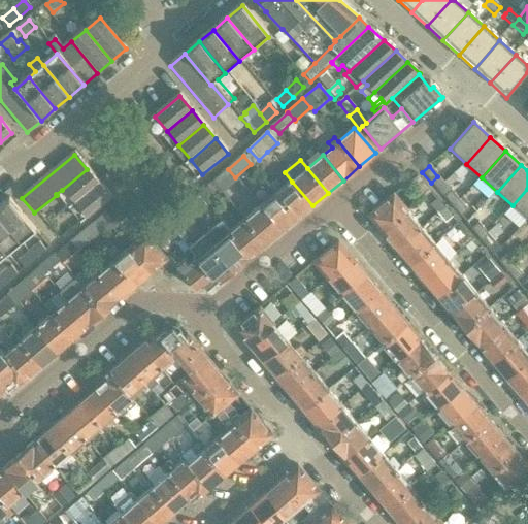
[(62,190),(73,204),(98,184),(87,169),(62,190)]
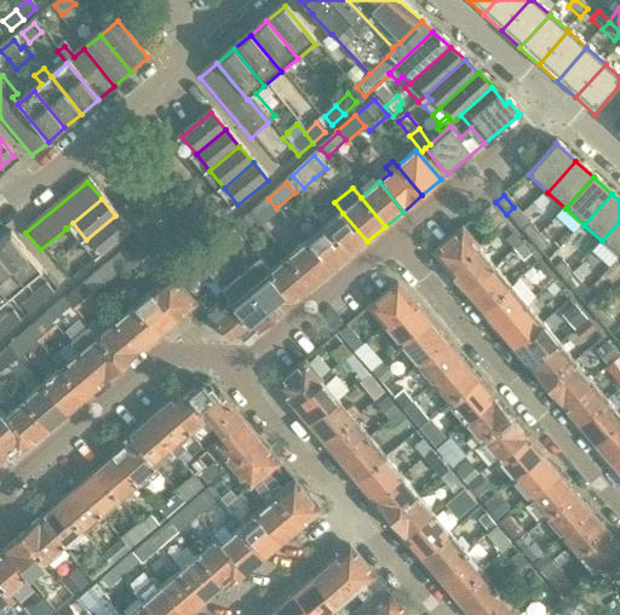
[(276,208),(268,199),(251,213),(258,222),(263,226),(280,212),(276,208)]
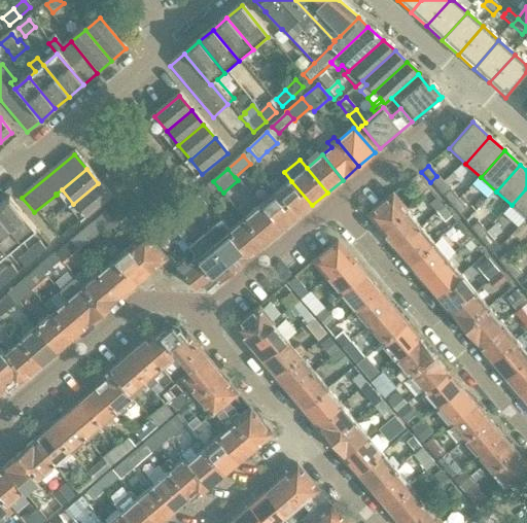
[(443,183),(436,176),(430,182),(444,198),(450,193),(448,189),(443,183)]
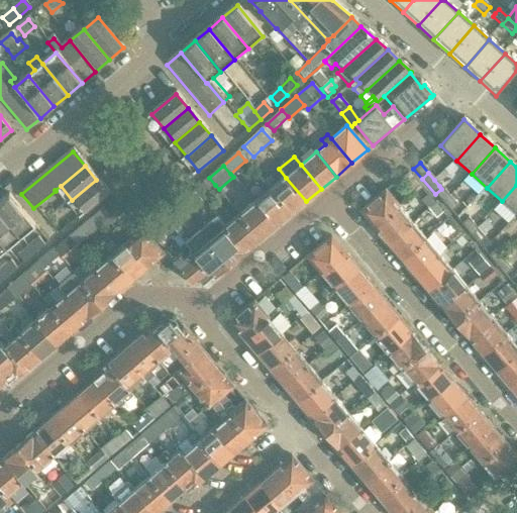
[(443,173),(434,180),(439,186),(448,178),(443,173)]
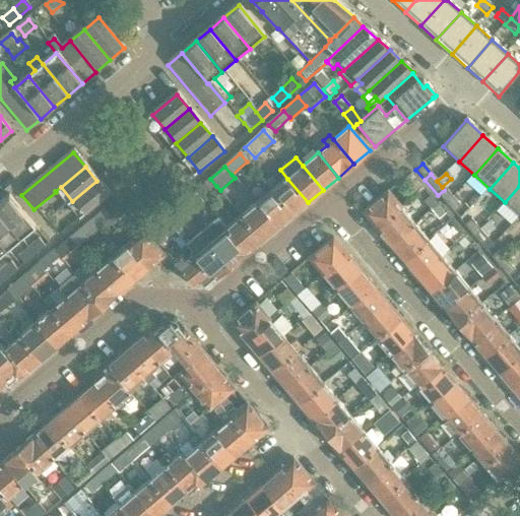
[(216,186),(210,179),(194,193),(200,200),(216,186)]
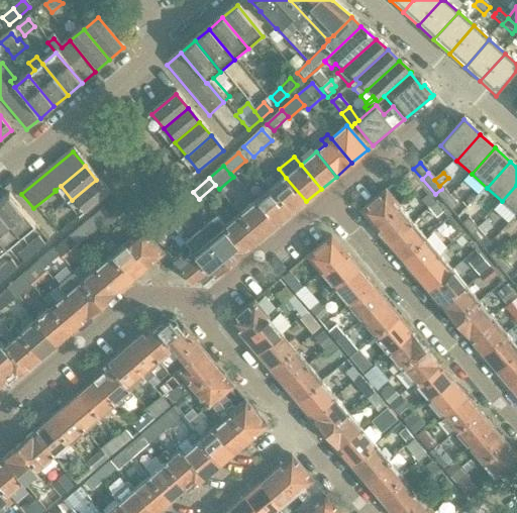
[(286,178),(277,186),(271,179),(265,184),(270,191),(291,215),(306,201),(286,178)]
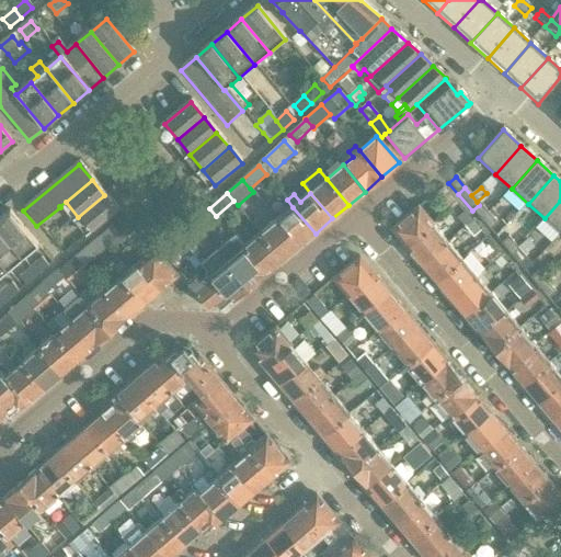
[(104,195),(78,217),(91,232),(117,211),(104,195)]
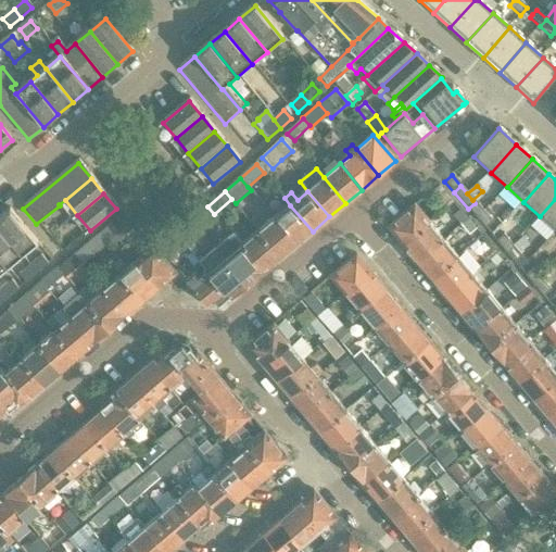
[(546,242),(555,231),(555,199),(540,216),(530,227),(546,242)]
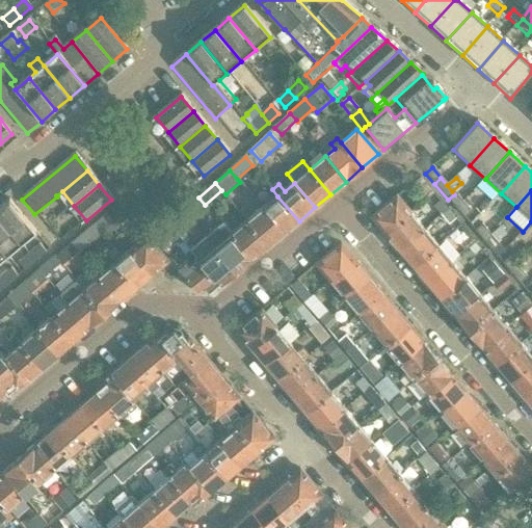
[(463,204),(454,194),(448,200),(456,210),(463,204)]
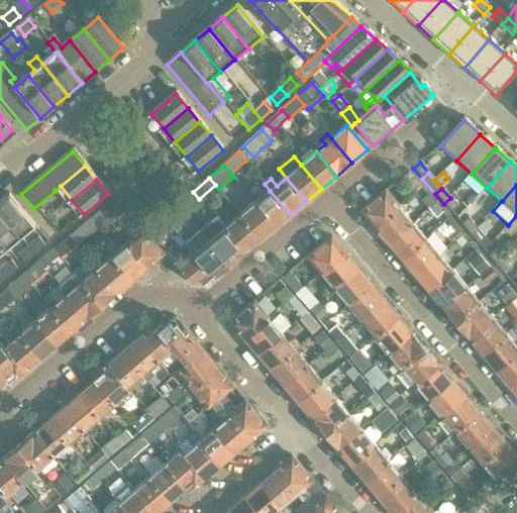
[(270,191),(254,204),(275,228),(291,215),(270,191)]
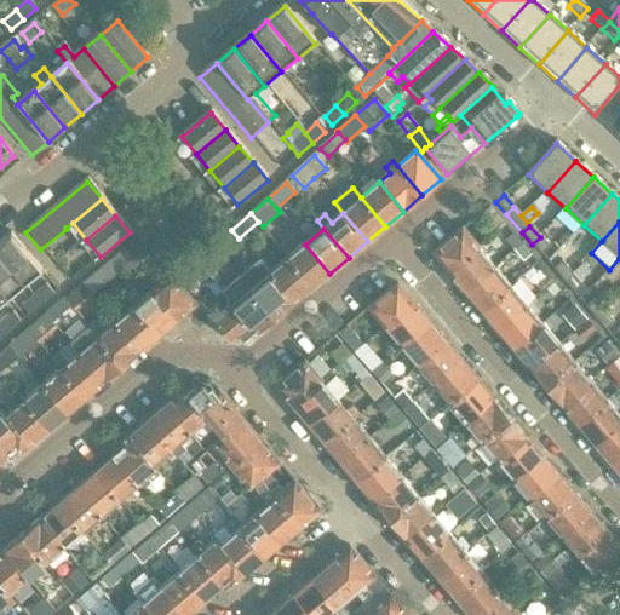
[(239,239),(231,230),(213,245),(224,258),(242,243),(239,239)]
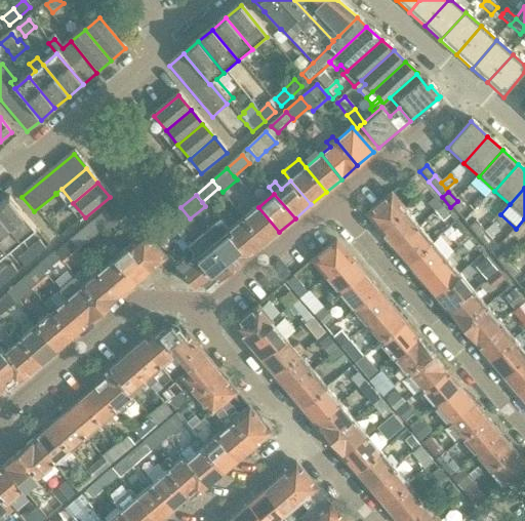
[(367,216),(381,233),(405,212),(391,196),(367,216)]
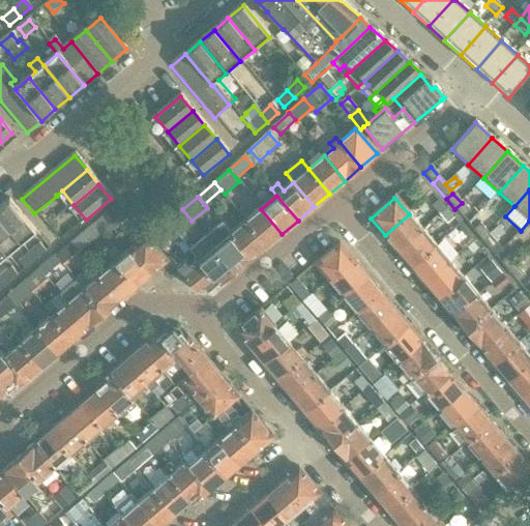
[(454,218),(439,201),(432,207),(439,215),(447,225),(454,218)]
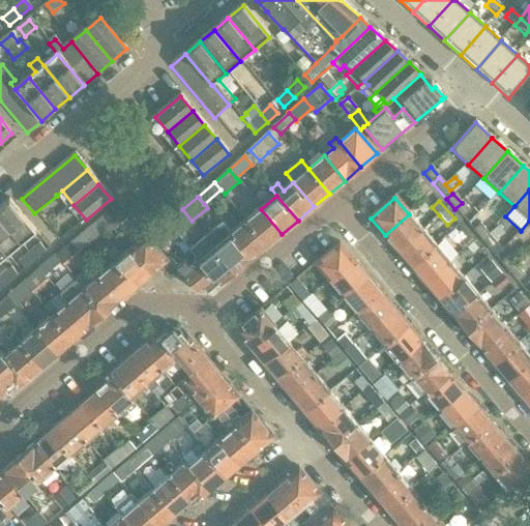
[(8,202),(0,208),(0,221),(20,245),(34,233),(8,202)]
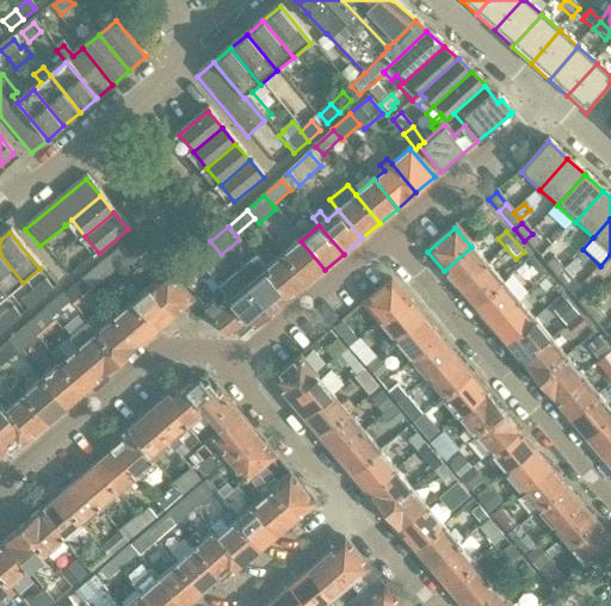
[(532,234),(524,241),(534,253),(542,246),(532,234)]
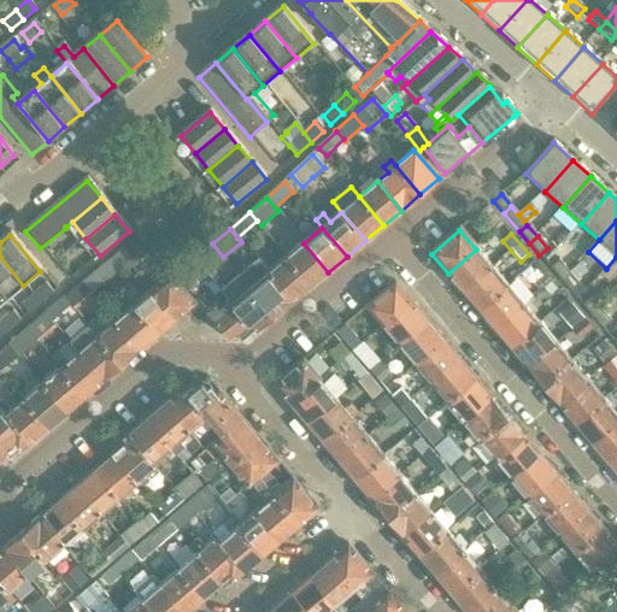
[(151,253),(136,237),(117,253),(127,264),(131,269),(151,253)]
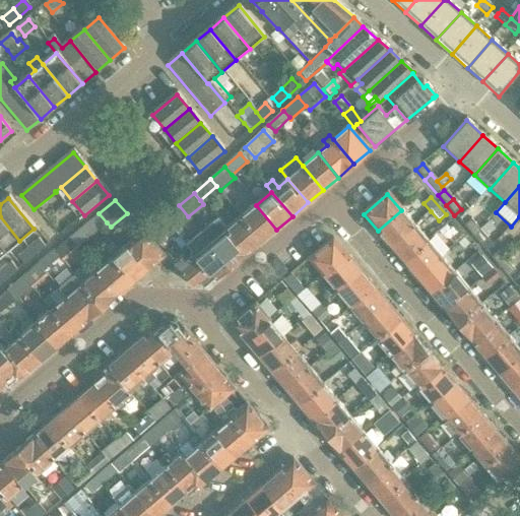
[(188,216),(179,205),(164,219),(173,231),(188,216)]
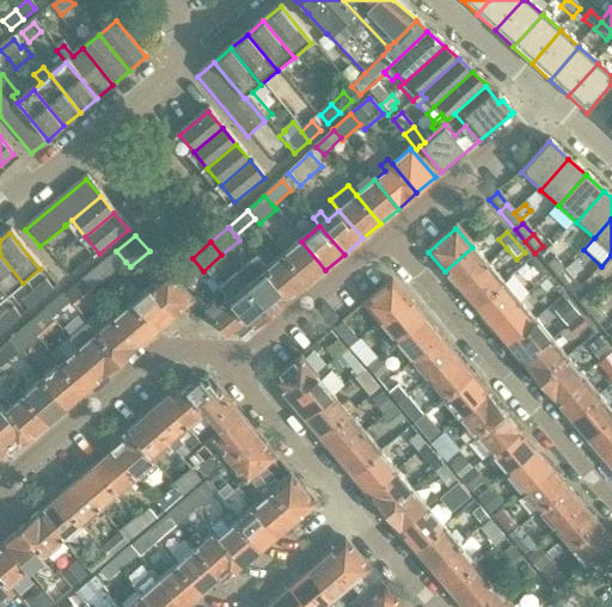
[(301,241),(283,256),(307,284),(325,270),(301,241)]
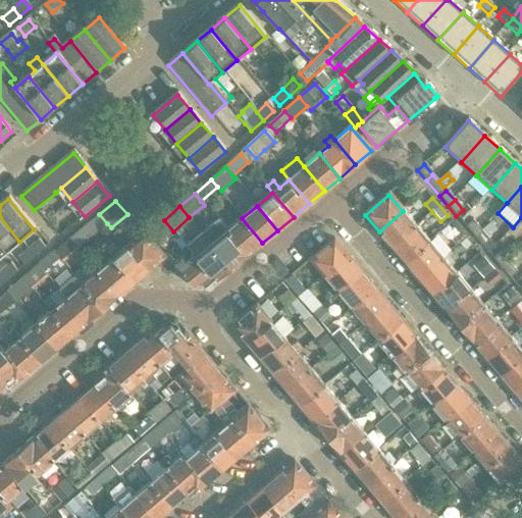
[(379,231),(393,248),(416,227),(403,211),(379,231)]
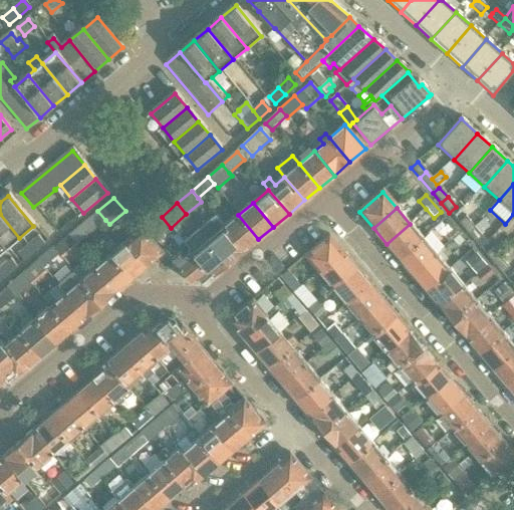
[(105,220),(97,211),(68,236),(76,246),(105,220)]
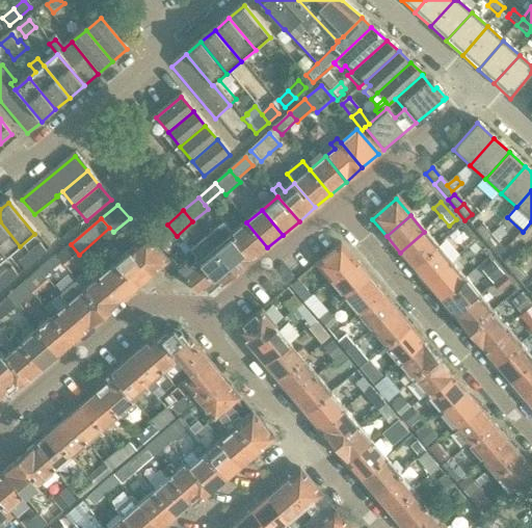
[(0,221),(0,252),(5,259),(20,246),(0,221)]
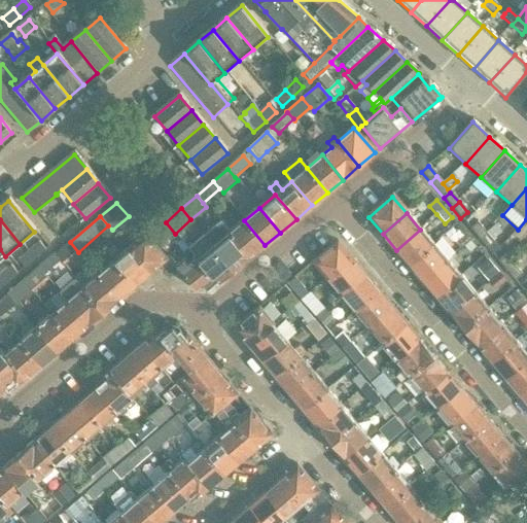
[(244,220),(229,234),(249,258),(265,245),(244,220)]
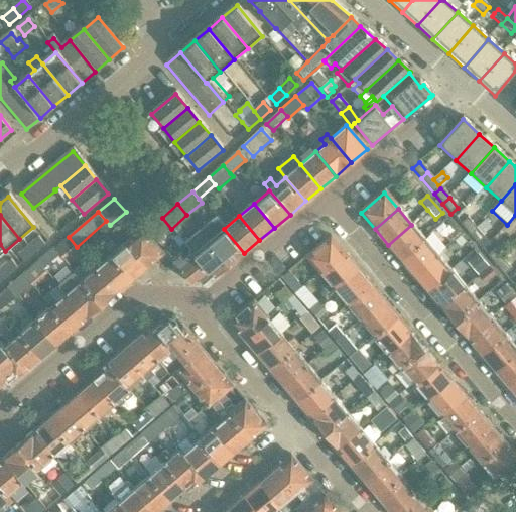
[(171,229),(162,218),(153,226),(162,237),(171,229)]
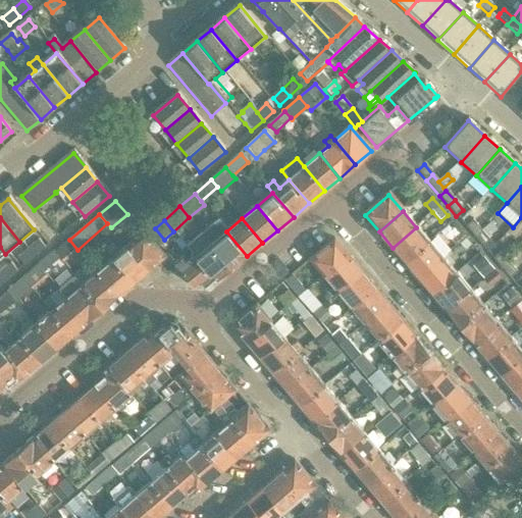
[(203,235),(211,245),(231,269),(247,256),(226,231),(218,221),(203,235)]
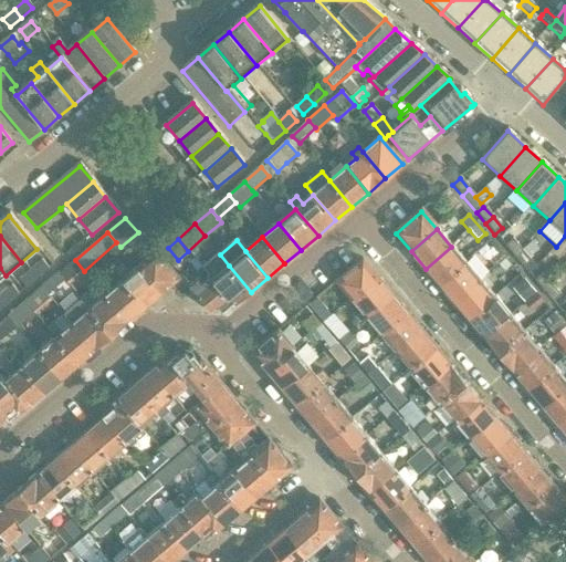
[(505,248),(515,258),(522,252),(513,241),(505,248)]
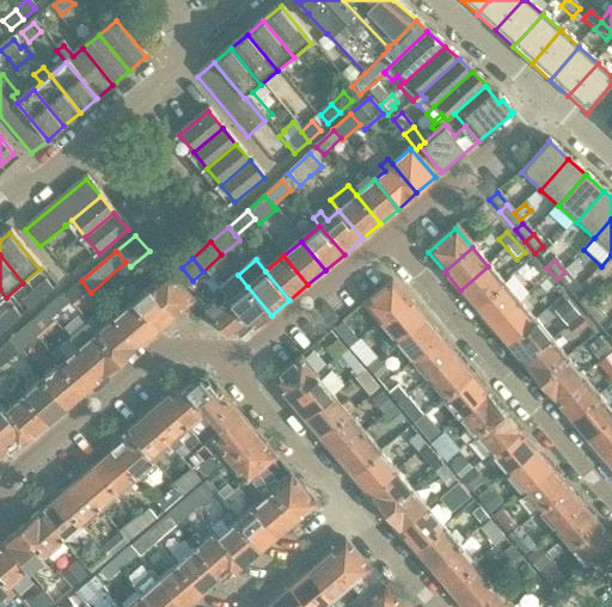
[(583,270),(575,261),(564,273),(571,281),(583,270)]
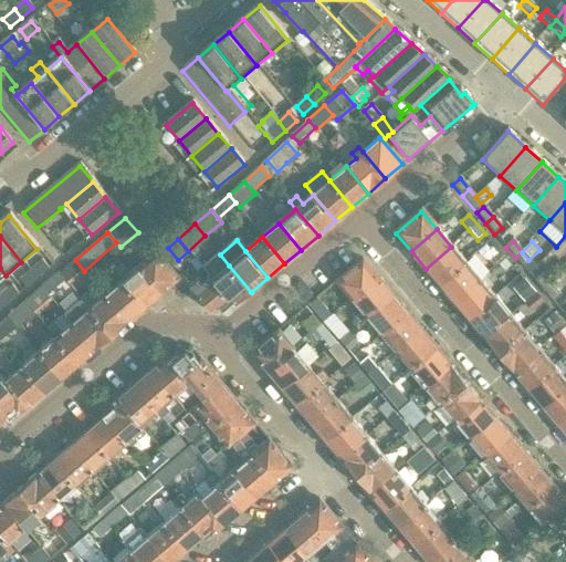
[(426,269),(440,285),(465,264),(451,247),(426,269)]
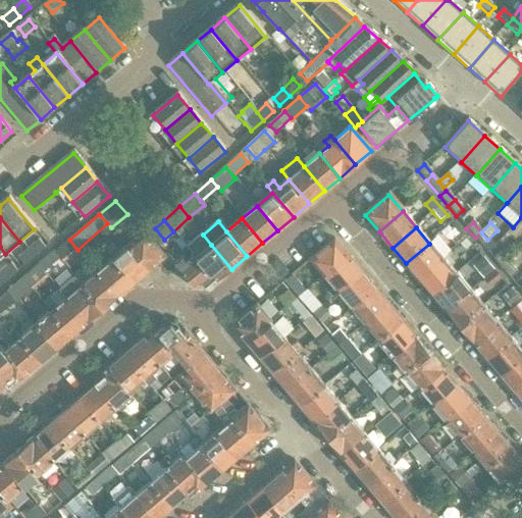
[(481,232),(475,238),(483,248),(489,242),(487,240),(481,232)]
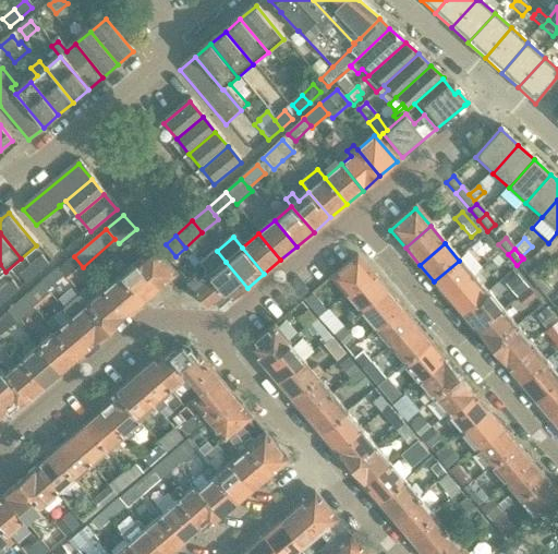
[(153,251),(136,265),(158,290),(174,276),(153,251)]
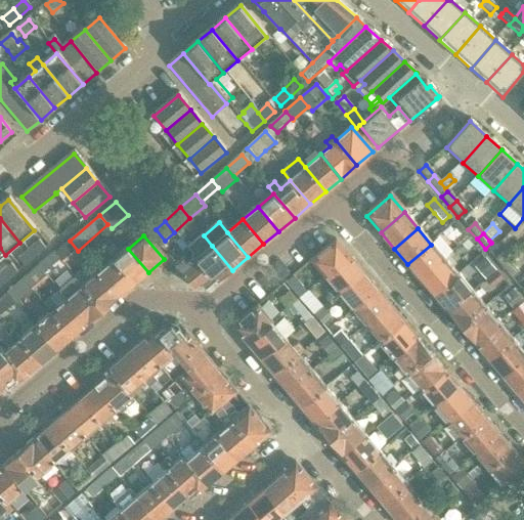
[(186,250),(193,257),(217,283),(232,270),(212,246),(204,235),(186,250)]
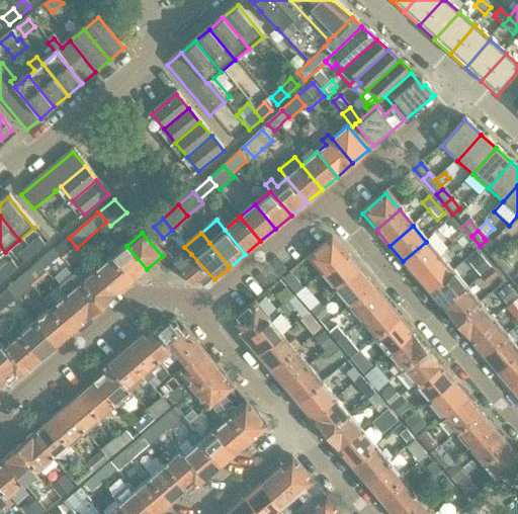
[(44,248),(37,241),(32,235),(22,244),(27,250),(33,257),(44,248)]
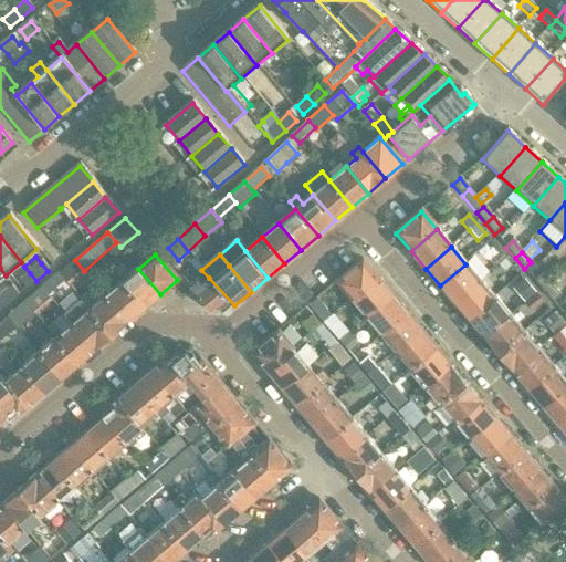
[(84,271),(75,260),(59,274),(64,280),(69,284),(84,271)]
